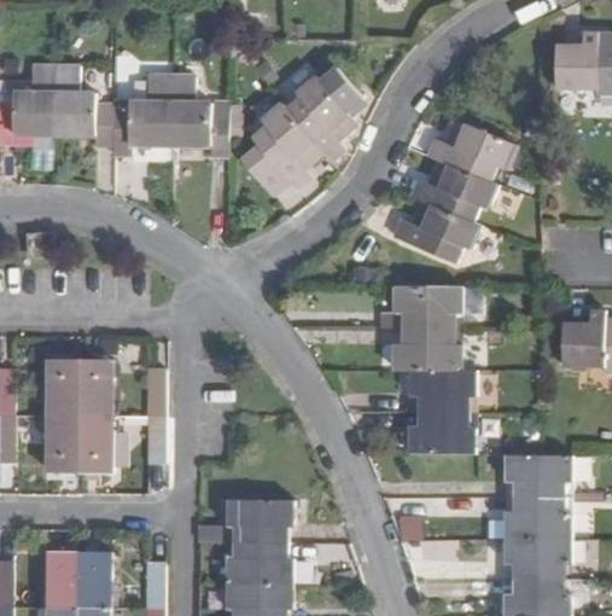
[(225,9),(208,9),(207,25),(223,25),(225,9)]
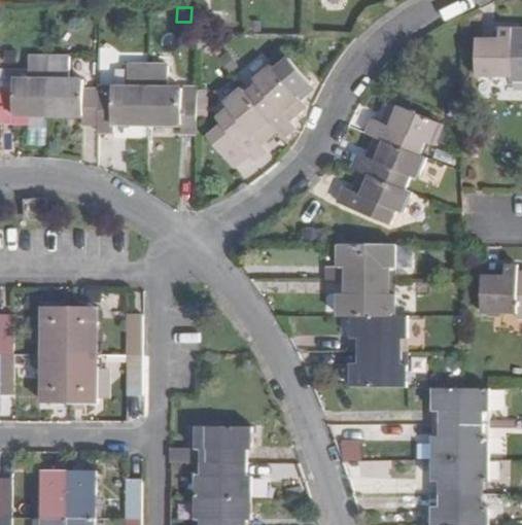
[(213,13),(199,13),(198,27),(212,28),(213,13)]
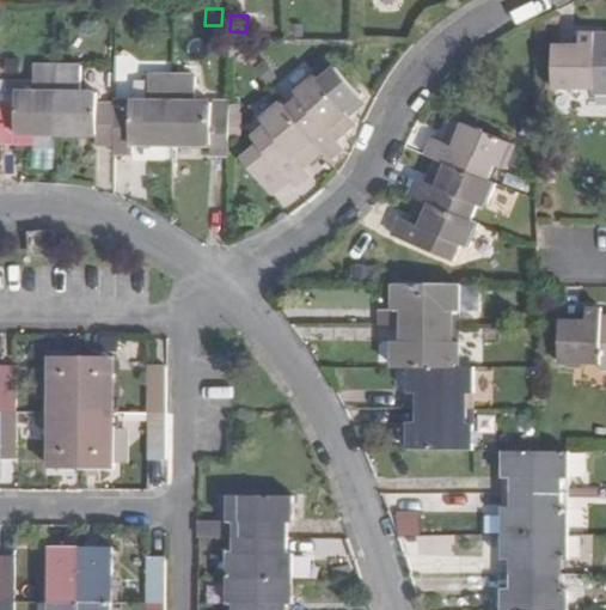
[(587,93),(605,93),(605,40),(593,40),(593,31),(575,30),(575,43),(550,43),(549,86),(556,86),(556,110),(570,111),(571,86),(588,86),(587,93)]
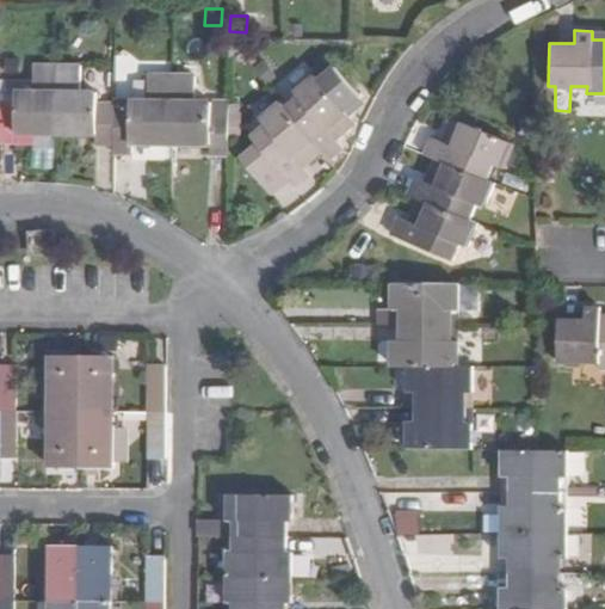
[(51,57),(51,40),(41,41),(41,57),(51,57)]
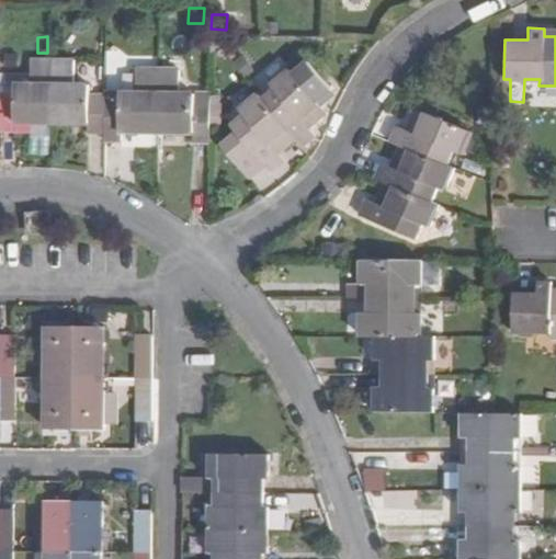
[(268,84),(272,89),(260,99),(292,138),(299,146),(313,135),(306,127),(324,112),(314,101),(330,88),(303,55),(268,84)]
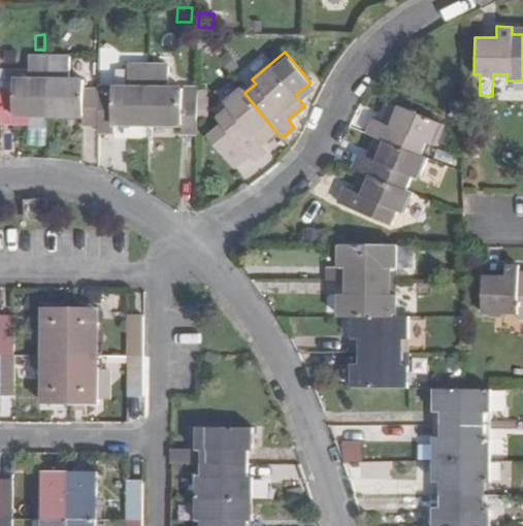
[(12,114),(46,113),(47,55),(25,55),(24,78),(0,77),(0,122),(11,122),(12,114)]
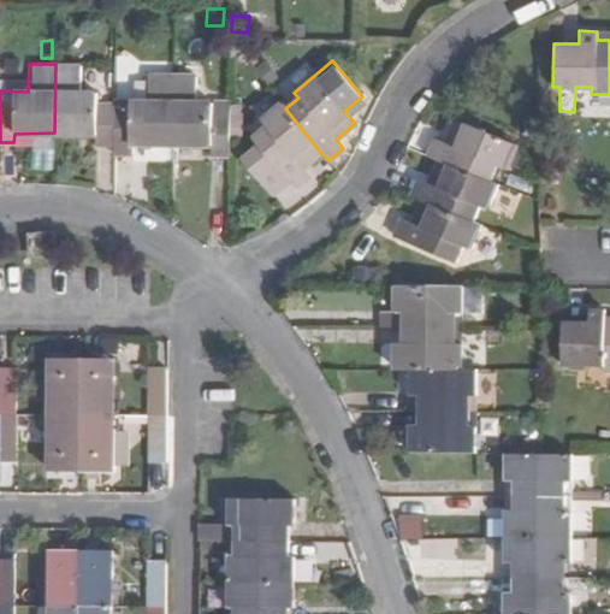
[(93,142),(111,142),(111,104),(94,104),(95,92),(78,92),(78,65),(55,64),(54,133),(93,133),(93,142)]
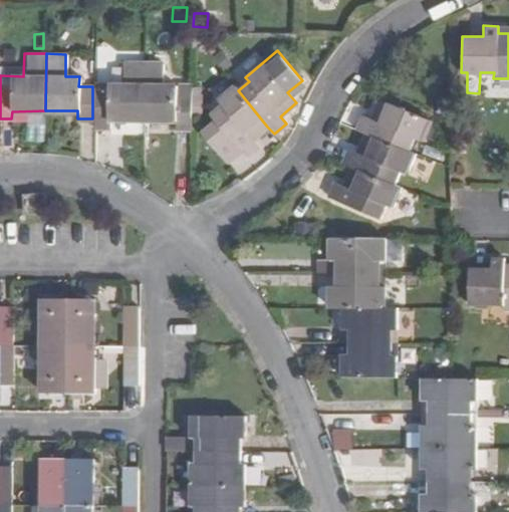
[(92,84),(92,86),(92,118),(91,128),(107,128),(107,119),(142,119),(141,62),(121,62),(121,84),(92,84)]
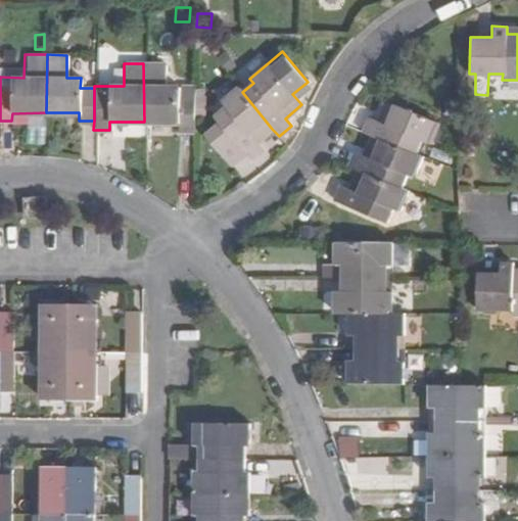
[(165,87),(165,63),(143,63),(144,122),(177,122),(178,129),(193,130),(193,87),(165,87)]
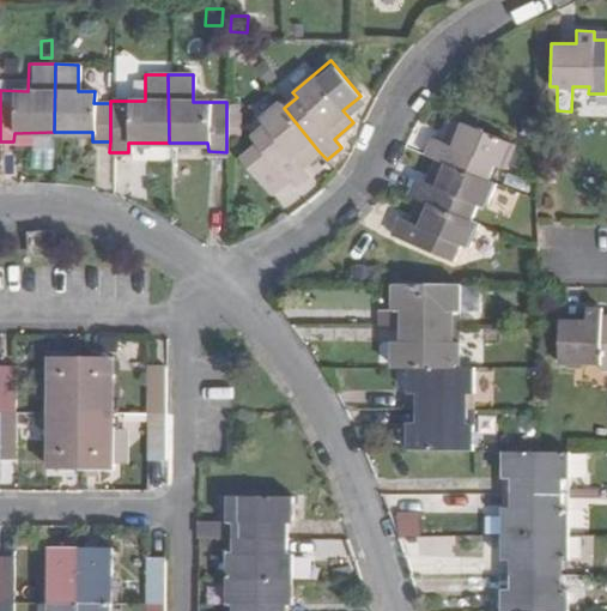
[(308,174),(301,165),(319,151),(284,108),(280,103),(259,120),(263,126),(250,137),(291,187),(308,174)]
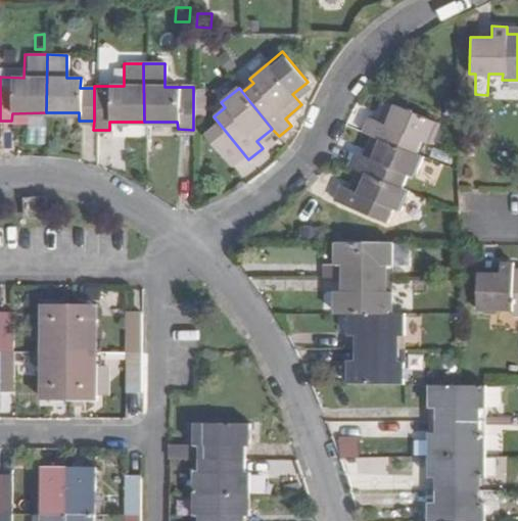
[(441,114),(456,115),(457,99),(442,98),(441,114)]
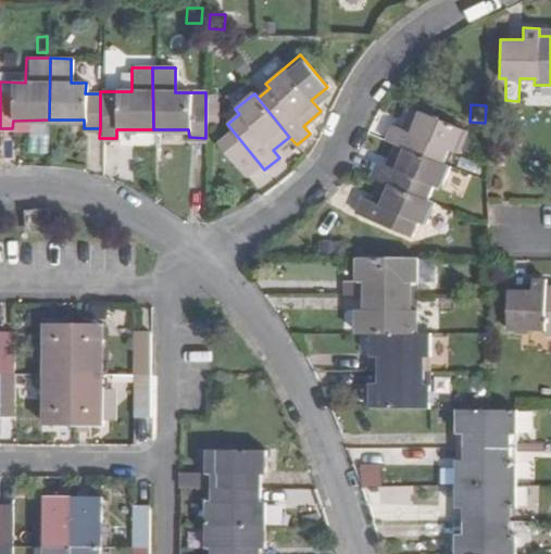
[(400,147),(402,145),(440,161),(446,147),(452,150),(462,127),(410,105),(400,126),(391,122),(384,139),(391,142),(400,147)]
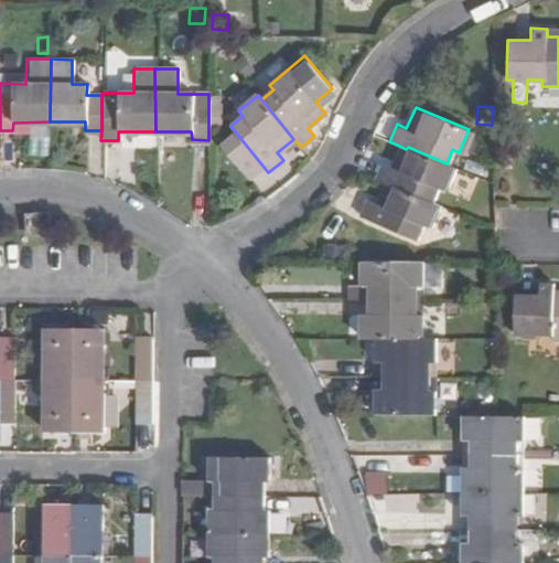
[(408,147),(406,149),(397,145),(388,166),(382,162),(373,179),(382,182),(391,187),(393,184),(431,200),(436,188),(442,191),(453,166),(447,163),(408,147)]
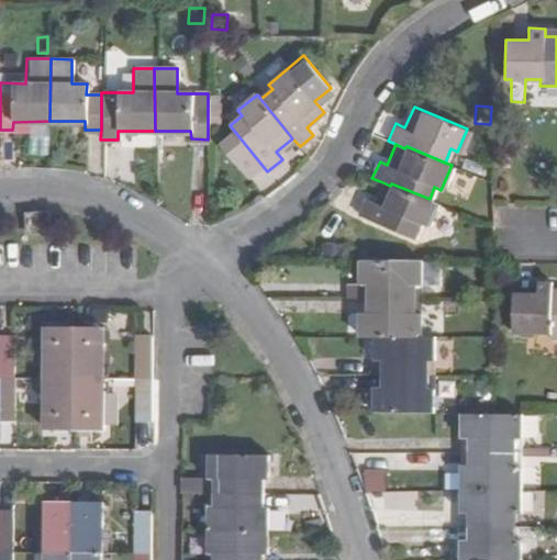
[(488,170),(461,158),(457,168),(485,179),(488,170)]
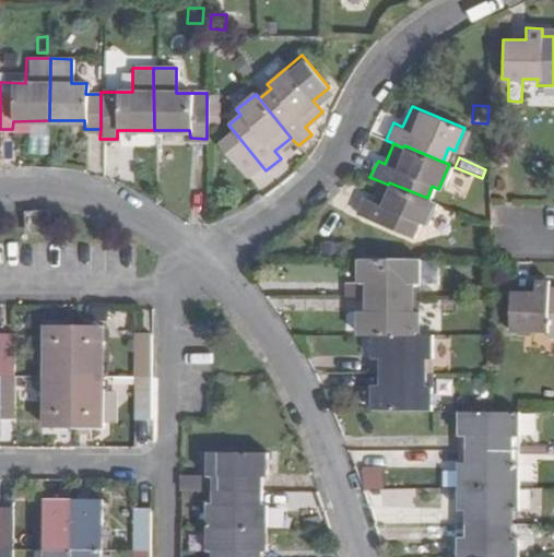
[(424,224),(434,201),(427,198),(389,182),(388,185),(378,180),(369,200),(362,198),(355,214),(411,238),(417,223),(424,224)]
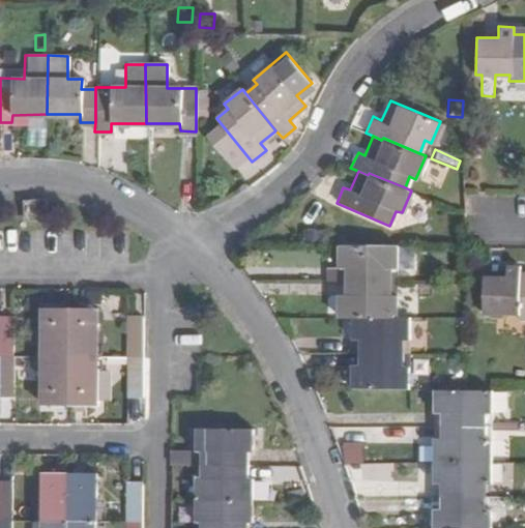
[(46,218),(44,197),(18,199),(20,221),(46,218)]
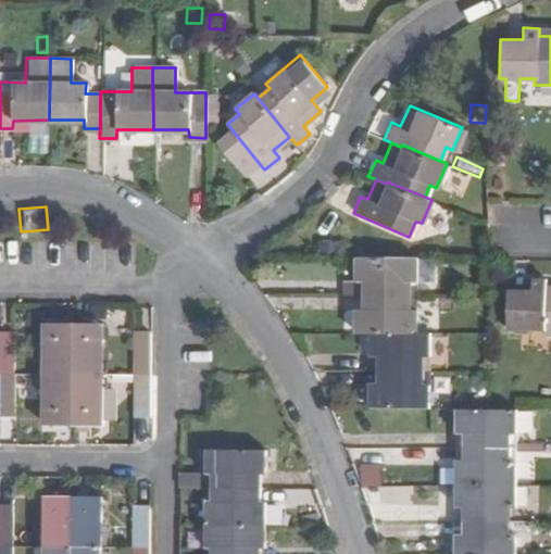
[(414,282),(414,257),(354,256),(354,281),(363,282),(362,296),(408,294),(408,282),(414,282)]
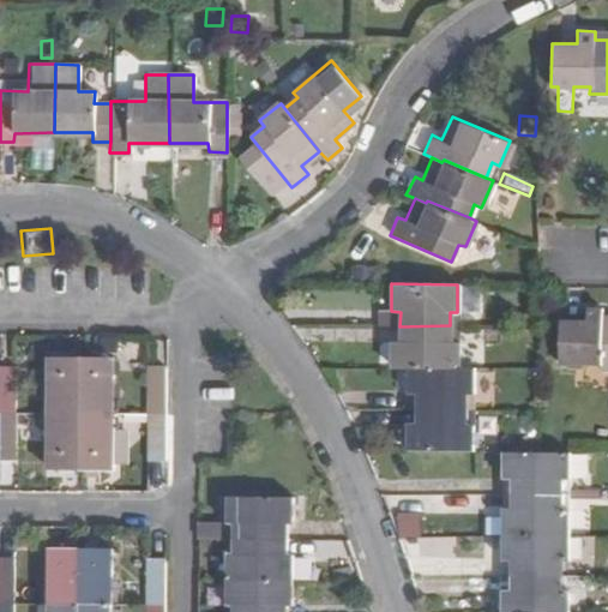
[(597,370),(607,370),(607,315),(600,316),(600,307),(584,306),(585,322),(559,321),(559,365),(596,365),(597,370)]
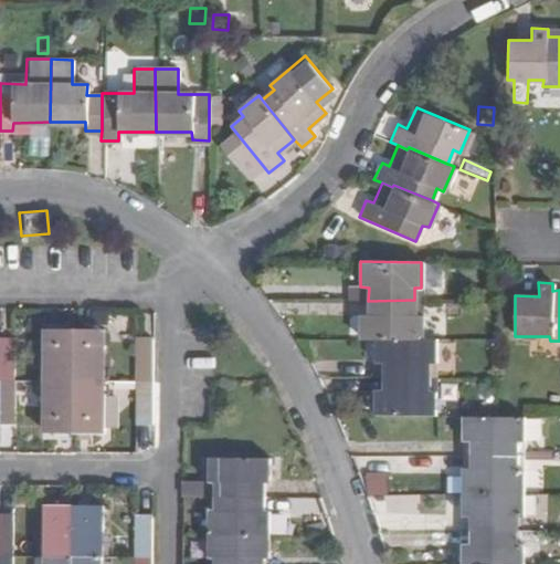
[(420,314),(414,314),(414,300),(368,301),(368,313),(360,314),(360,338),(373,338),(421,338),(420,314)]
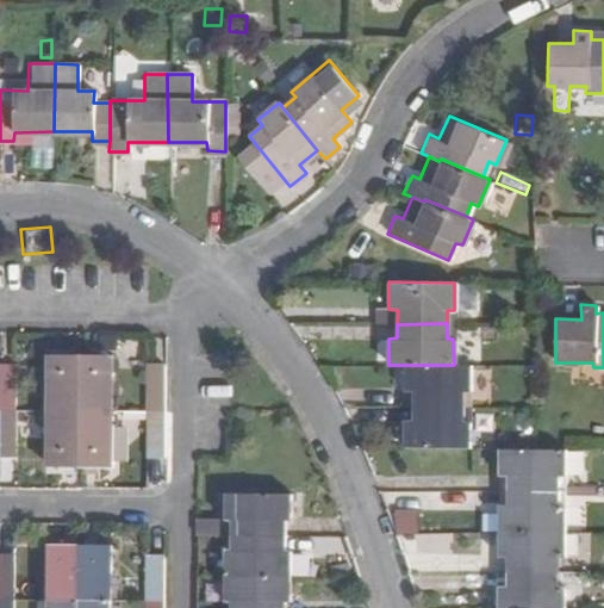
[(47,410),(78,410),(78,354),(47,354),(47,410)]
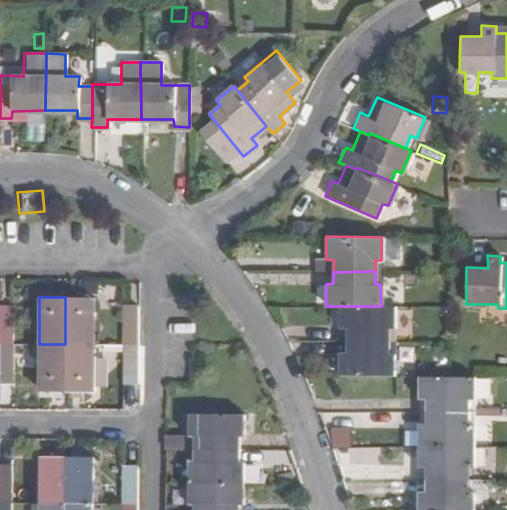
[(92,344),(92,297),(65,297),(65,344),(92,344)]
